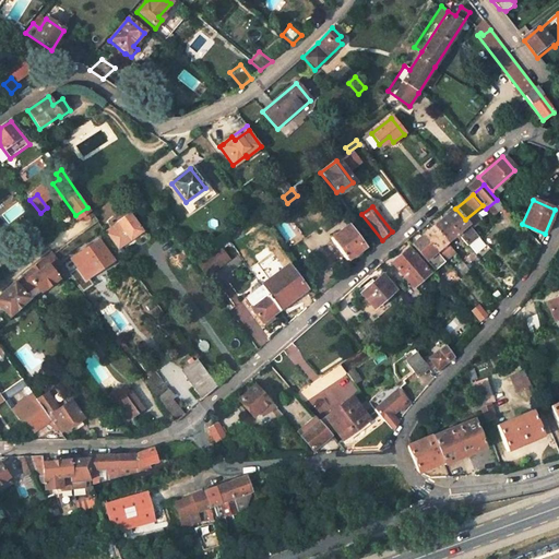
[(96,218),(87,207),(75,215),(84,228),(96,218)]
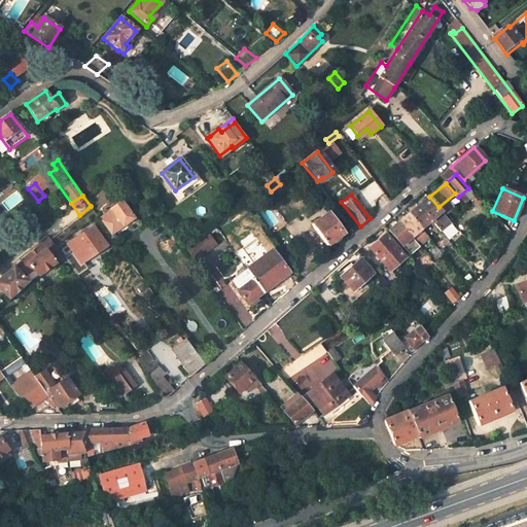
[(131,214),(119,199),(104,210),(107,214),(100,219),(111,237),(129,224),(127,221),(129,219),(128,217),(131,214)]
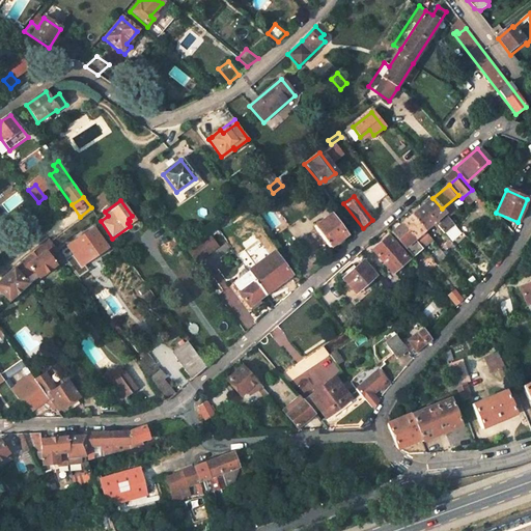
[(421,208),(435,223),(437,221),(447,233),(456,226),(446,214),(444,215),(431,200),(421,208)]
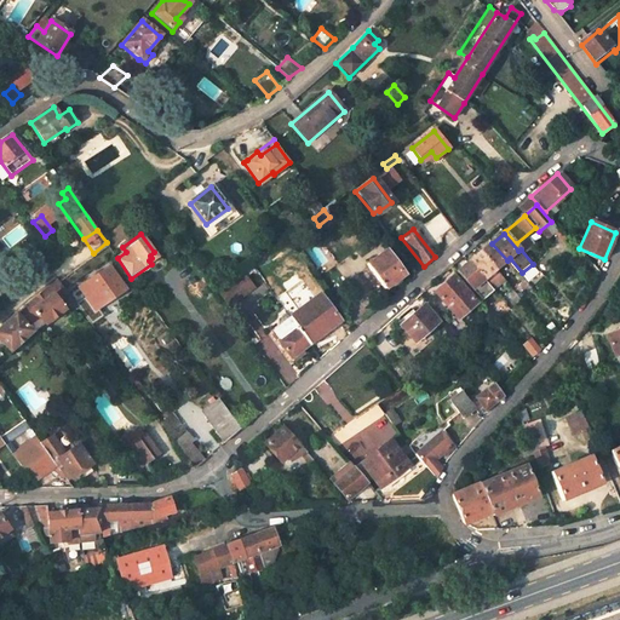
[(68,248),(57,235),(50,241),(61,254),(68,248)]
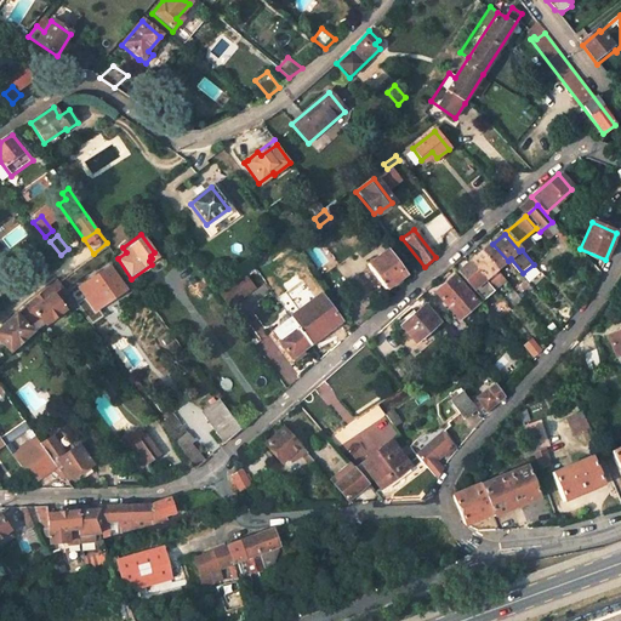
[(508,261),(493,244),(480,254),(495,272),(508,261)]
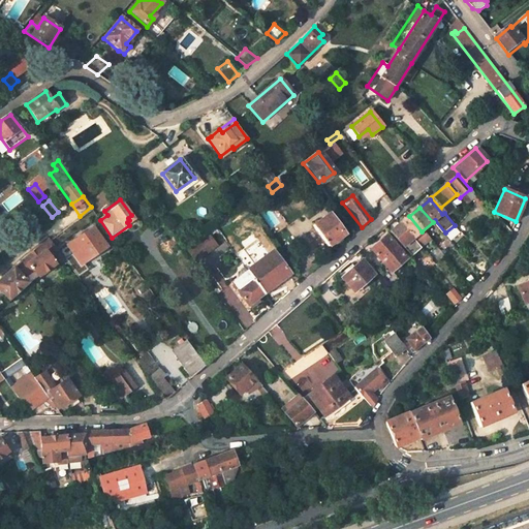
[(343,235),(328,214),(312,226),(327,247),(343,235)]
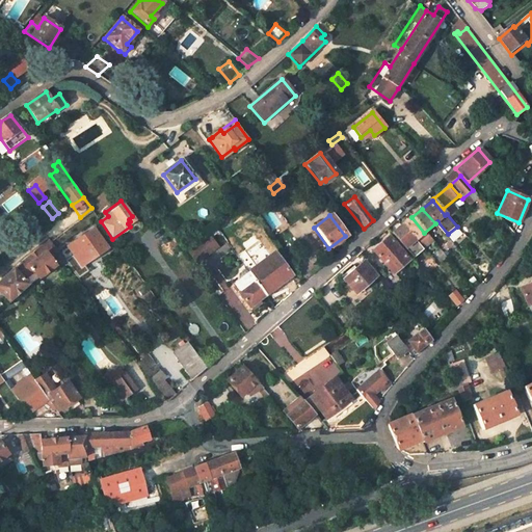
[(401,227),(415,241),(424,233),(411,217),(401,227)]
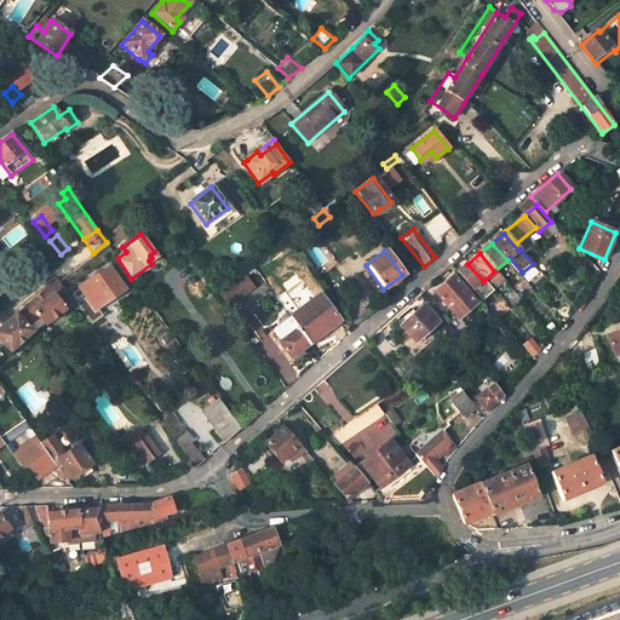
[(455,275),(470,292),(483,281),(468,264),(455,275)]
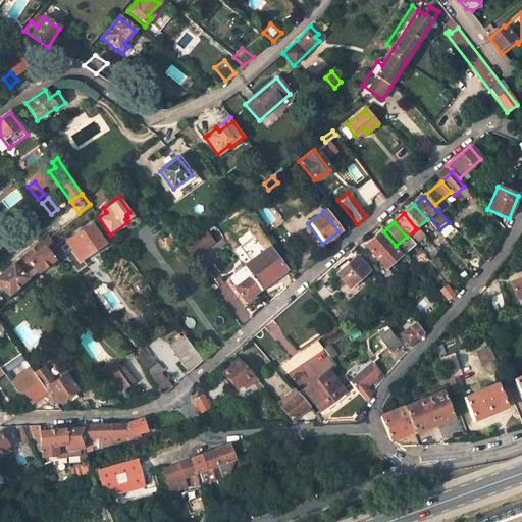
[(89,224),(67,240),(80,257),(101,241),(89,224)]
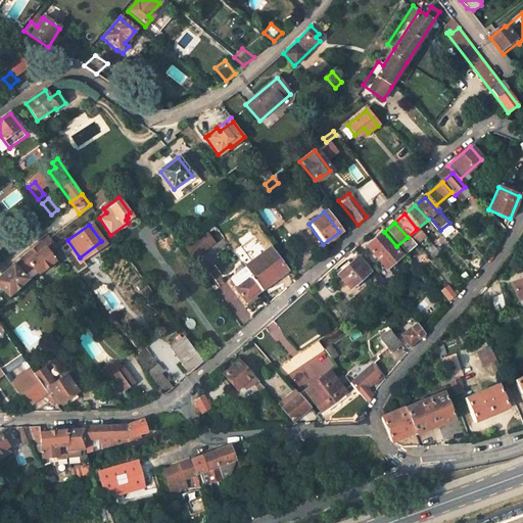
[(192,258),(211,243),(202,232),(183,246),(192,258)]
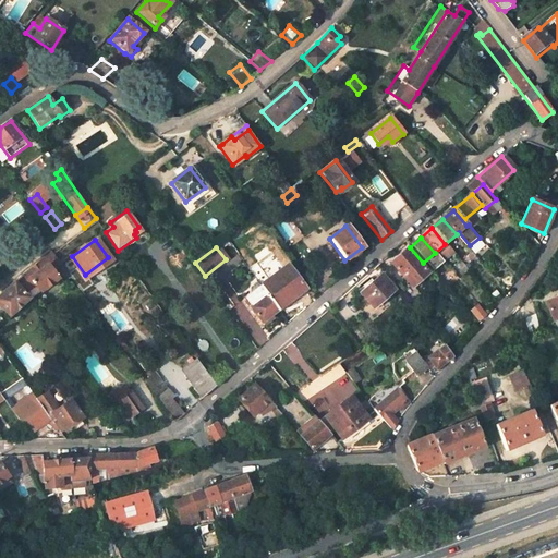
[(68,271),(53,253),(52,251),(37,263),(19,279),(28,292),(36,288),(39,292),(58,280),(57,279),(57,278),(59,276),(59,277),(68,271)]
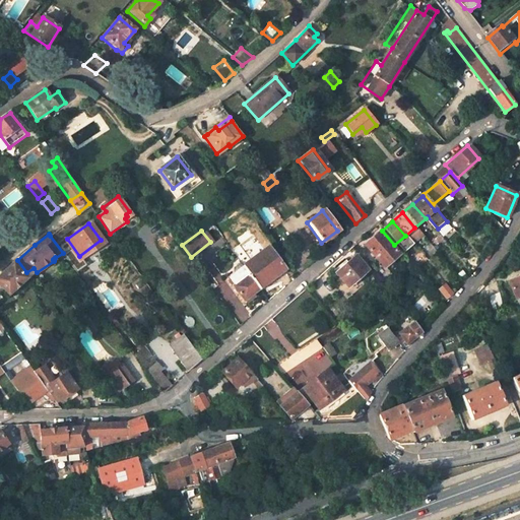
[(364,246),(384,270),(398,257),(379,234),(364,246)]
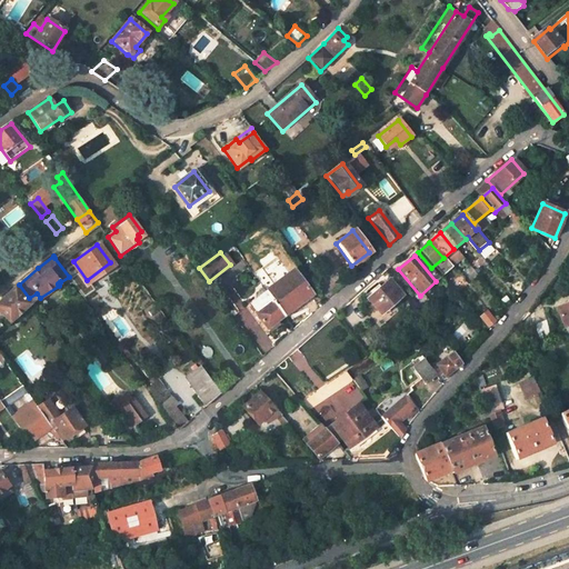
[(265,291),(283,317),(302,303),(285,278),(265,291)]
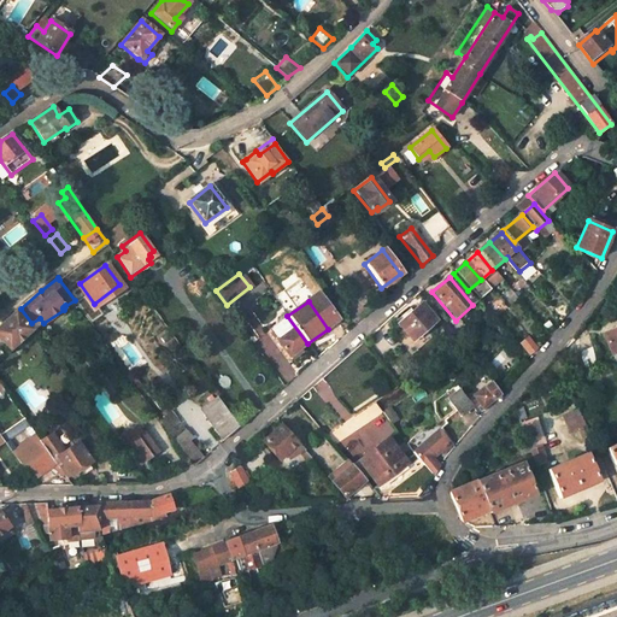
[(419,305),(395,324),(411,342),(434,323),(419,305)]
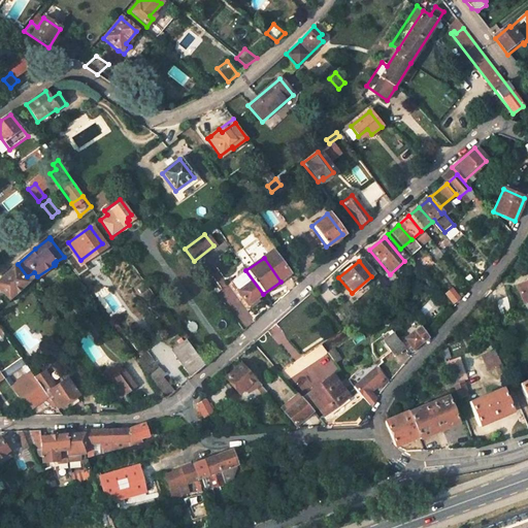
[(14,266),(0,278),(0,289),(8,300),(28,283),(14,266)]
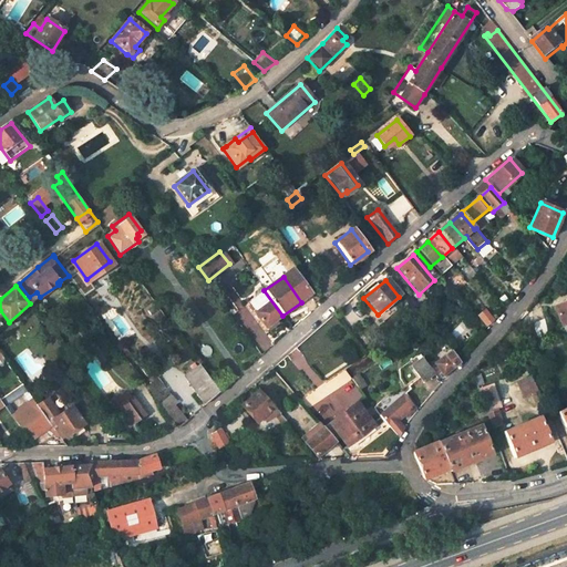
[(253,298),(259,308),(254,312),(266,328),(282,316),(264,290),(253,298)]
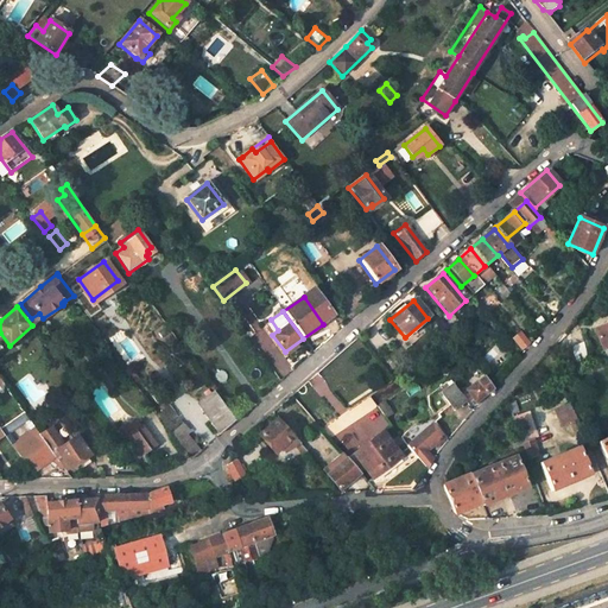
[(607,347),(607,321),(594,328),(602,350),(607,347)]
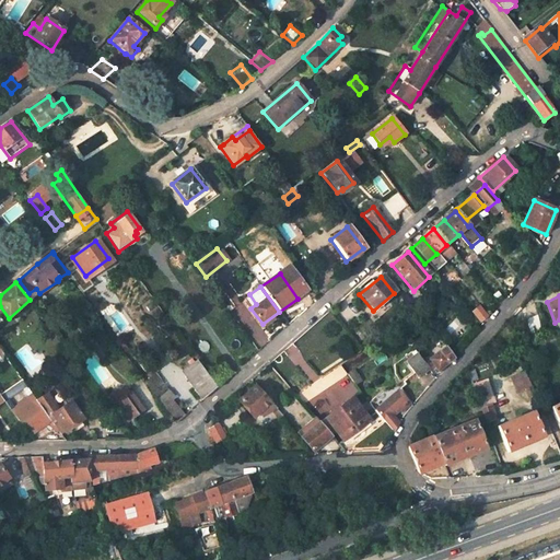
[(520,341),(531,337),(525,322),(513,327),(520,341)]
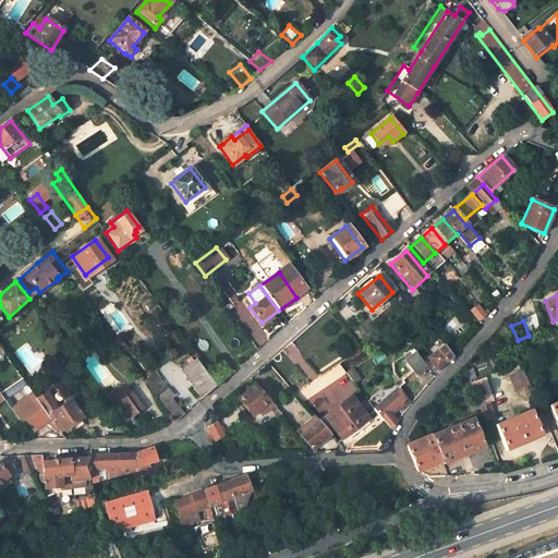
[(445,346),(429,358),(436,367),(452,355),(445,346)]
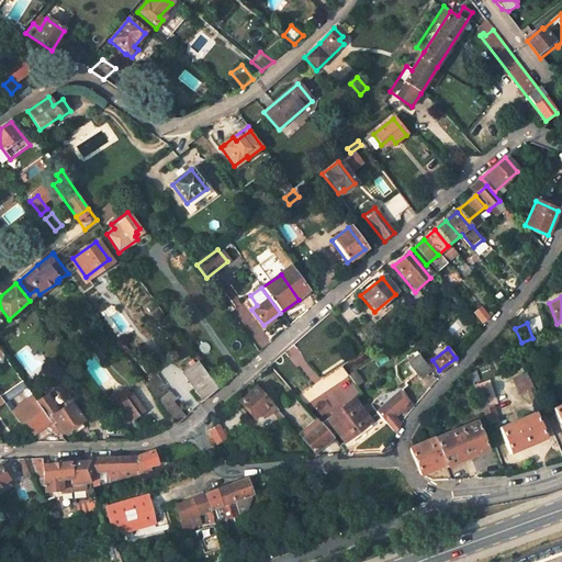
[(416,353),(404,362),(416,380),(428,371),(416,353)]
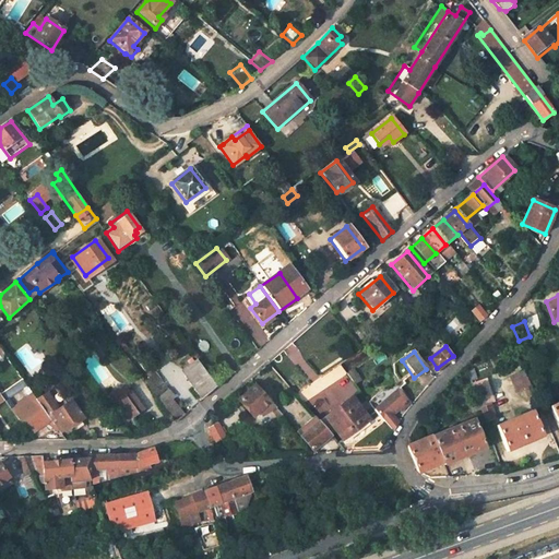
[(216,387),(197,359),(181,370),(202,400),(216,387)]
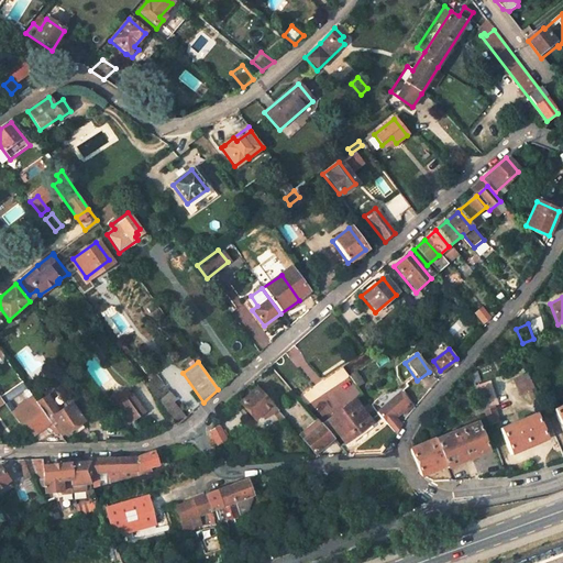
[(525,373),(514,378),(519,395),(527,392),(532,405),(540,403),(534,388),(532,389),(525,373)]
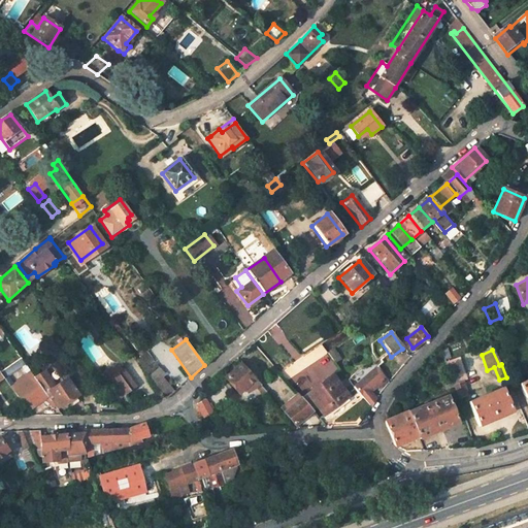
[(345,367),(336,355),(331,358),(340,370),(345,367)]
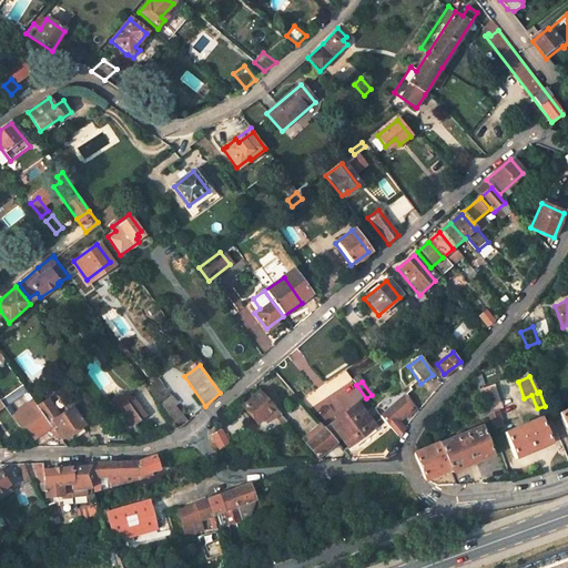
[(503,408),(494,384),(479,389),(488,414),(503,408)]
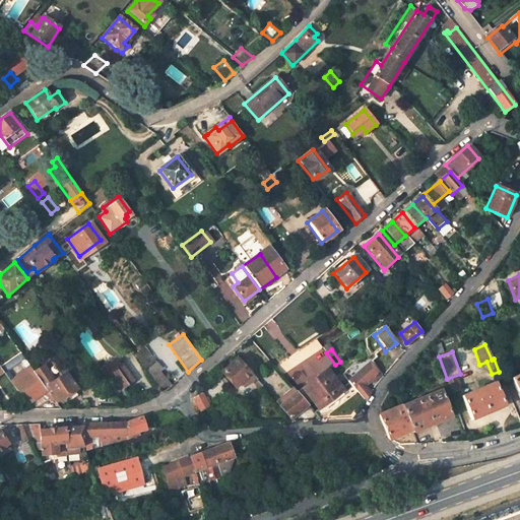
[(0,353),(0,367),(2,371),(9,366),(1,353),(0,353)]
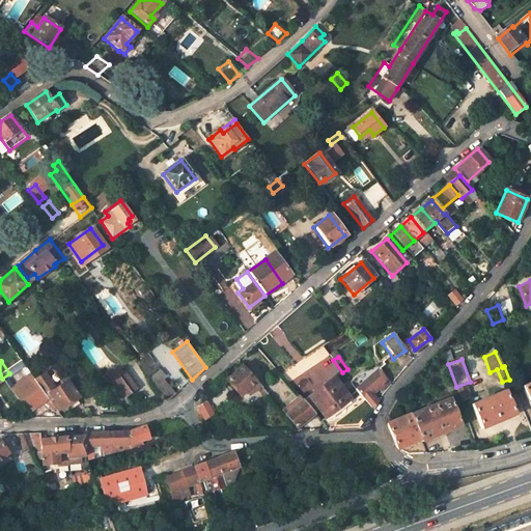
[(227,379),(241,394),(252,385),(254,387),(257,384),(243,365),(227,379)]
